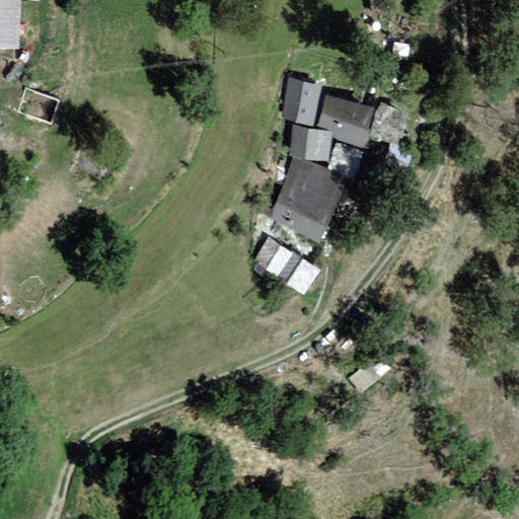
[(17,0),(0,0),(0,42),(16,43),(17,0)]
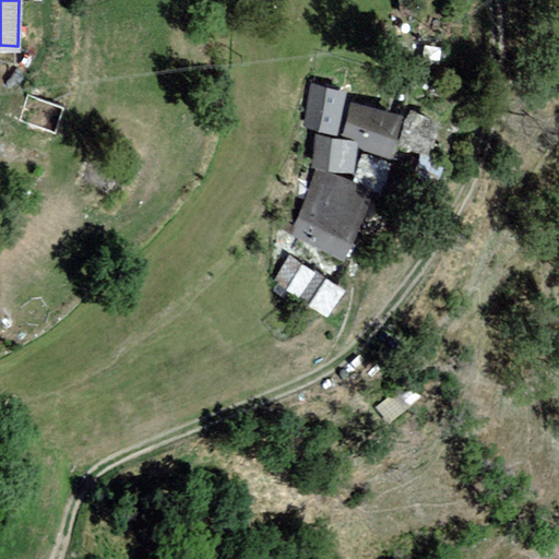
[(344,90),(309,83),(301,125),(336,131),(344,90)]
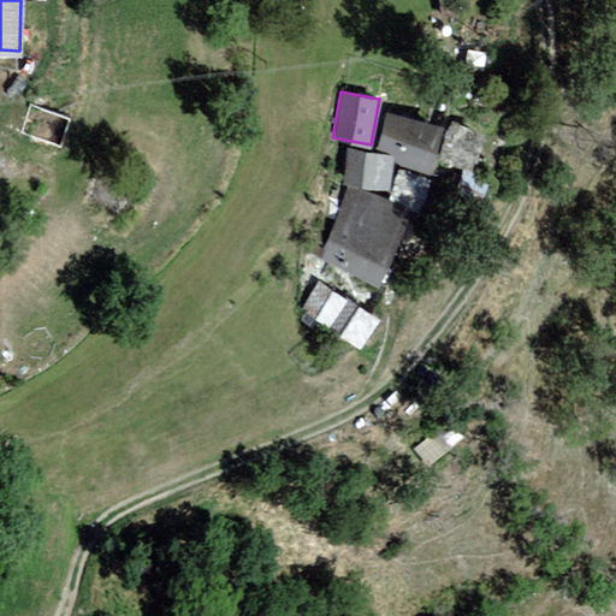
[(444,128),(390,113),(381,143),(398,147),(394,167),(432,177),(444,128)]
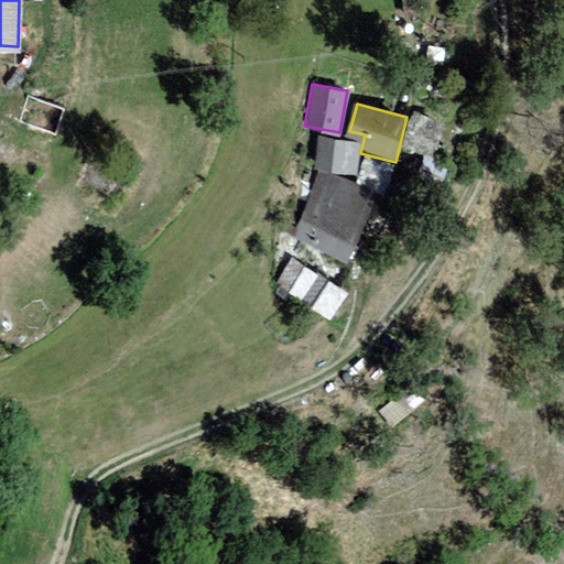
[(443,121),(414,111),(404,148),(433,156),(443,121)]
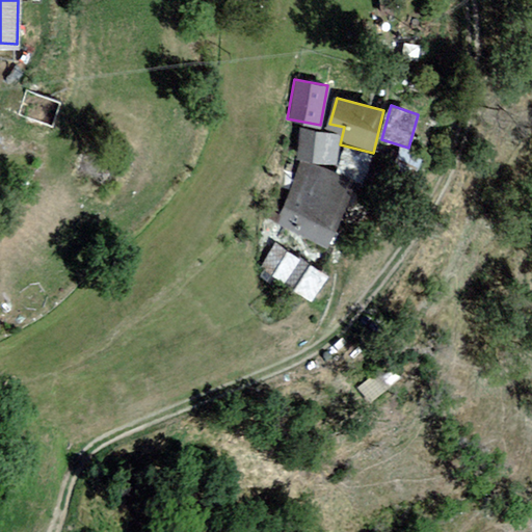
[(340,131),(298,125),(295,157),(338,164),(340,131)]
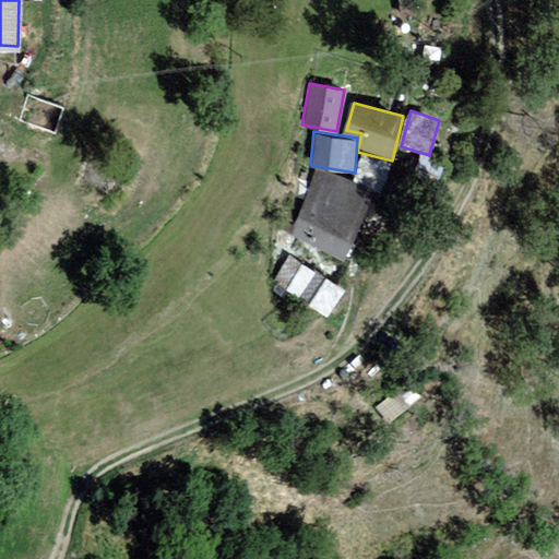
[(389,166),(363,155),(352,181),(378,191),(389,166)]
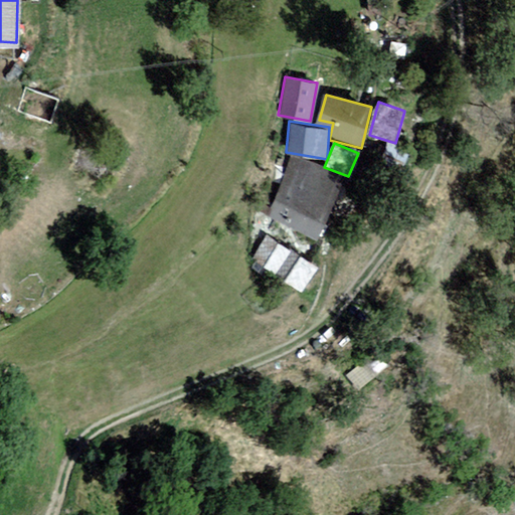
[(342,176),(290,154),(264,215),(316,237),(342,176)]
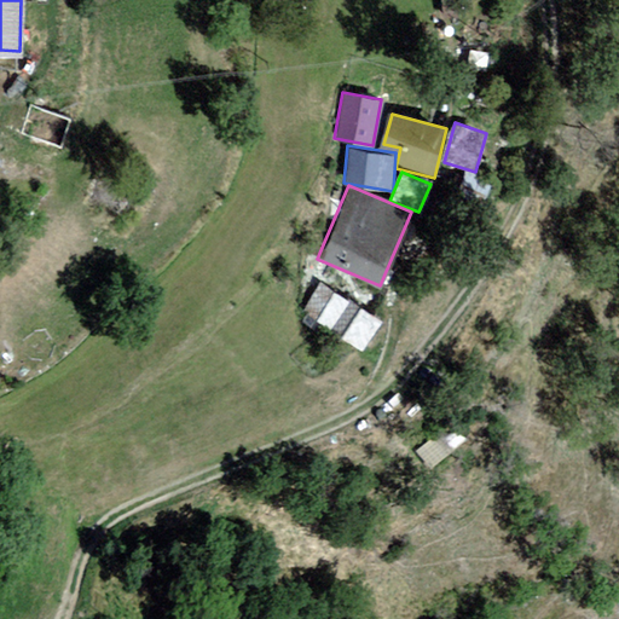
[(350,300),(319,281),(301,308),(330,328),(350,300)]
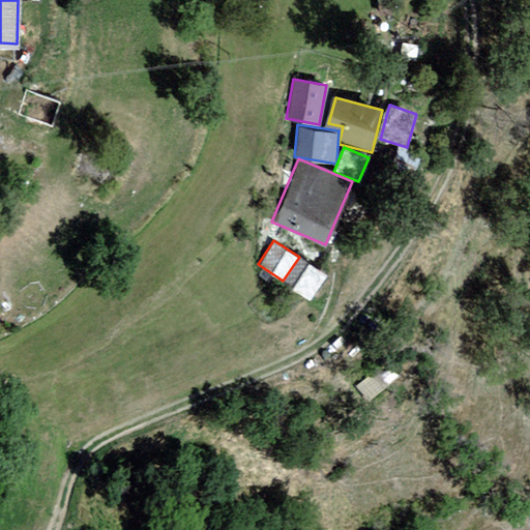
[(326,275),(299,257),(283,281),(310,299),(326,275)]
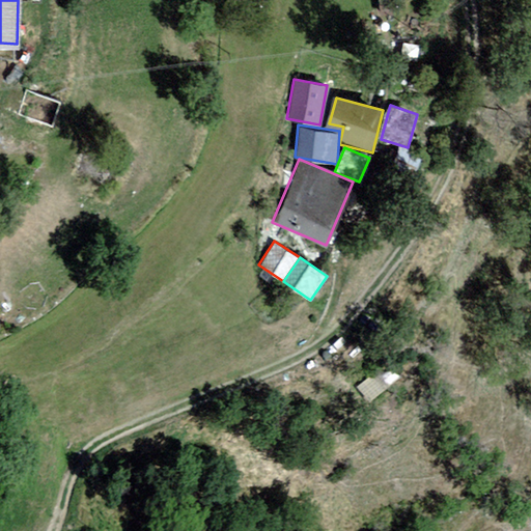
All buildings are outlined.
